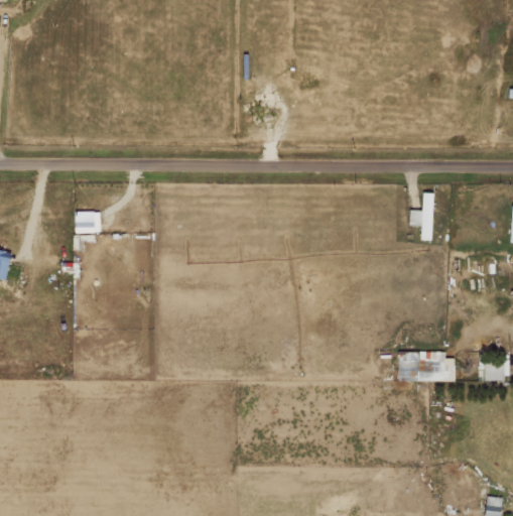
[(431,240),(433,192),(422,191),(422,211),(410,210),(410,224),(421,224),(420,239),(431,240)]
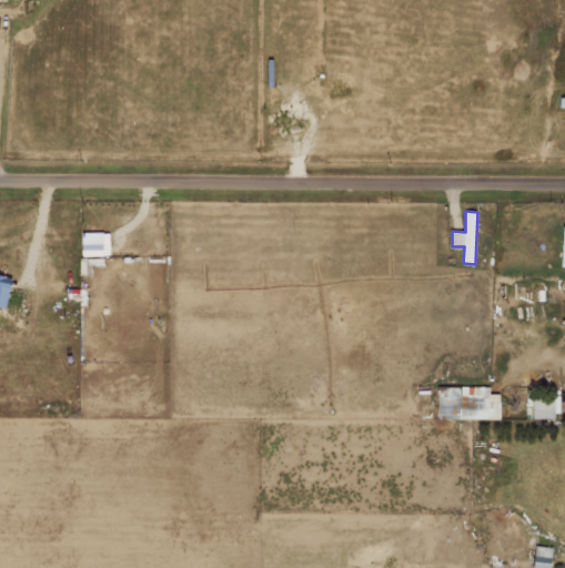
[(103,232),(82,233),(82,256),(103,255),(103,232)]
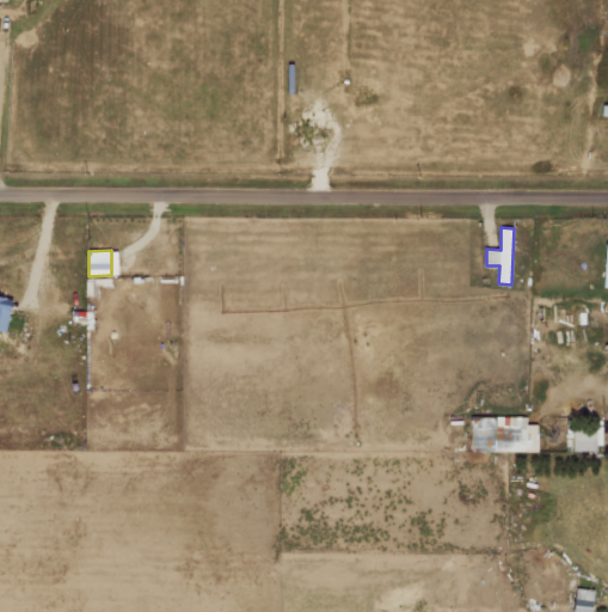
[(20,300),(0,294),(0,328),(13,331),(20,300)]
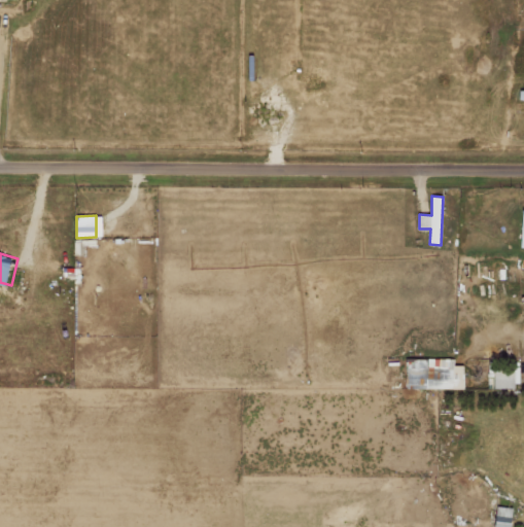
[(455,359),(407,359),(407,389),(464,388),(464,365),(455,365),(455,359)]
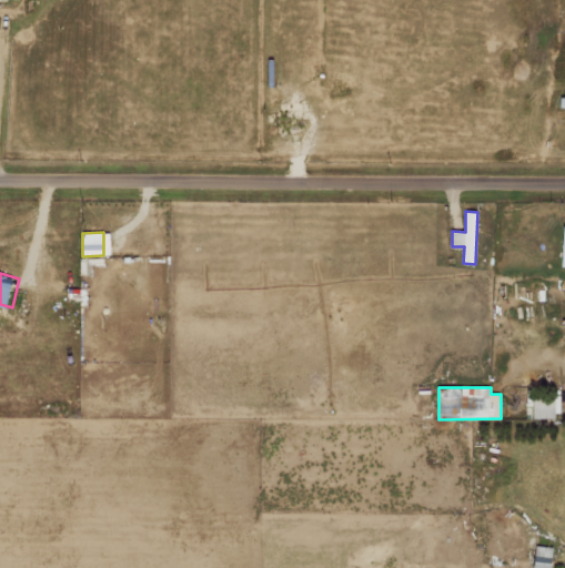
[(533,417),(562,417),(562,396),(545,396),(545,389),(528,389),(528,407),(533,407),(533,417)]
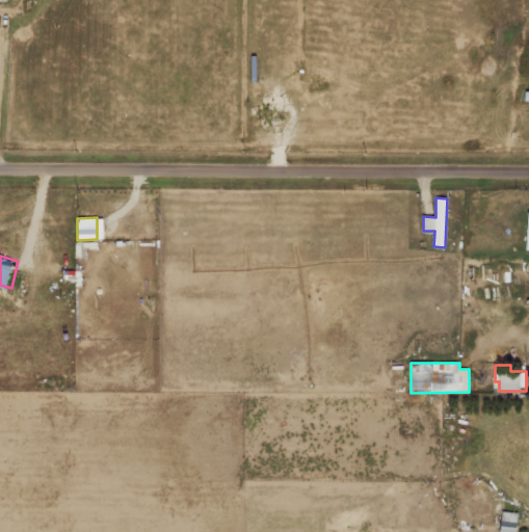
All buildings are outlined.
